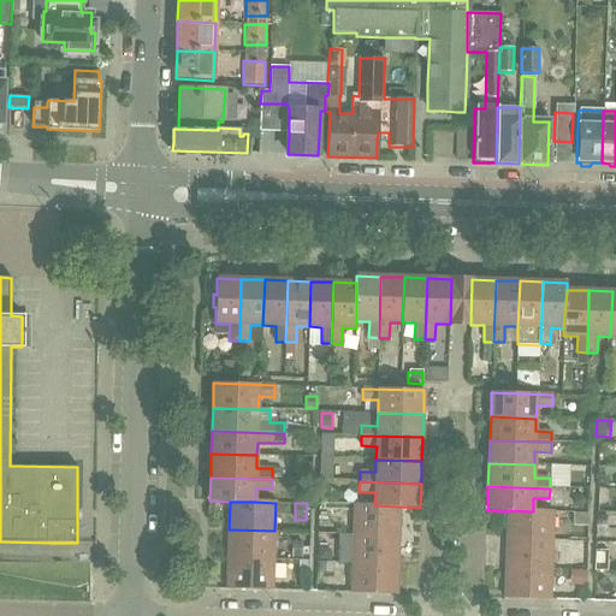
[(354,533),(398,534),(400,507),(374,505),(354,504),(354,533)]
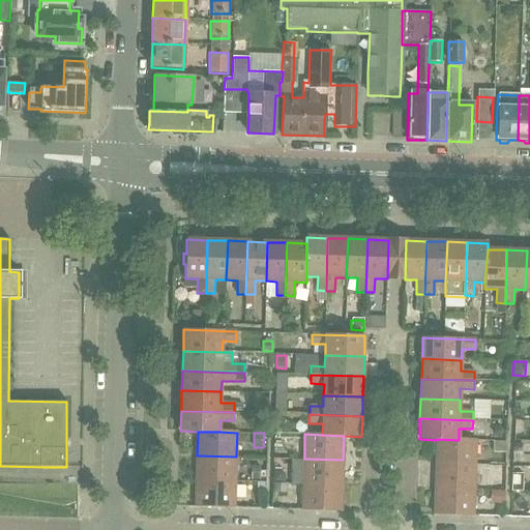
[(476,440),(459,439),(459,440),(437,439),(437,440),(436,463),(475,464),(476,440)]
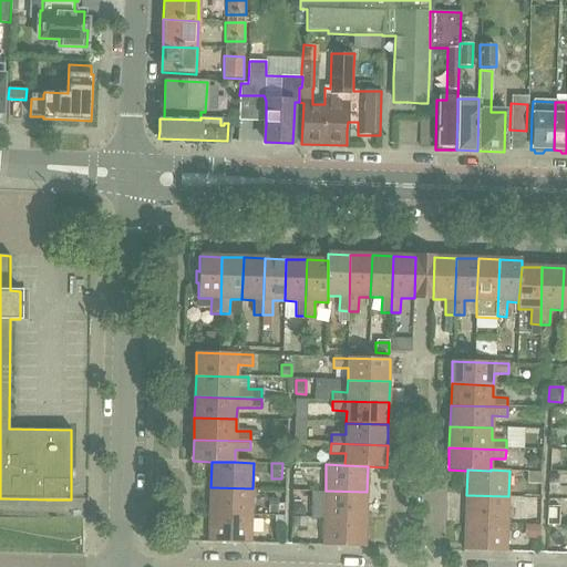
[(550,474),(549,483),(559,484),(559,474),(550,474)]
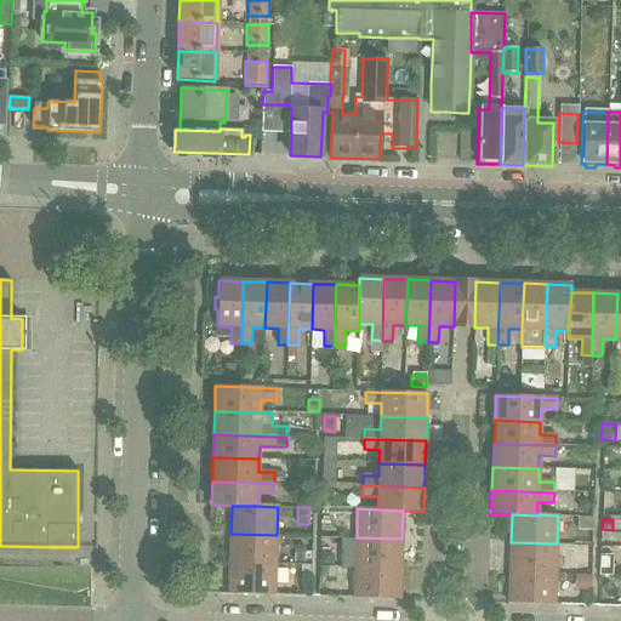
[(231,534),(229,563),(275,565),(277,535),(231,534)]
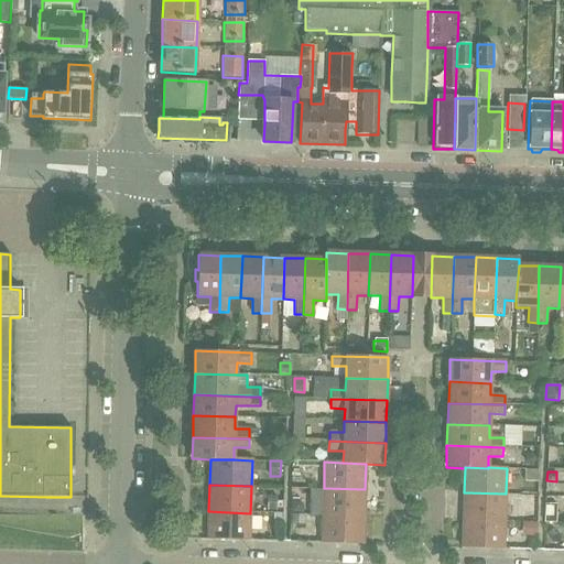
[(324,488),(323,514),(365,517),(365,489),(324,488)]
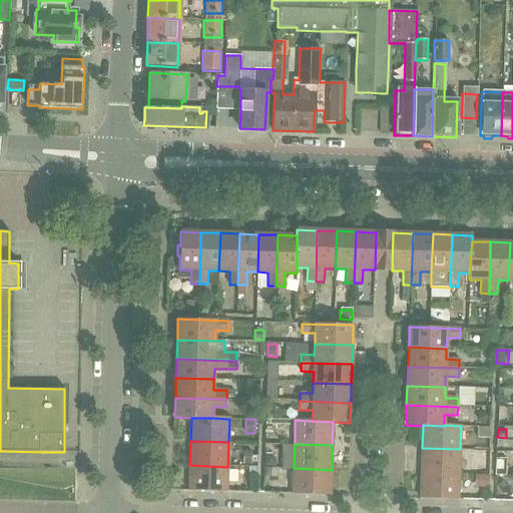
[(422,448),(421,473),(459,474),(460,449),(422,448)]
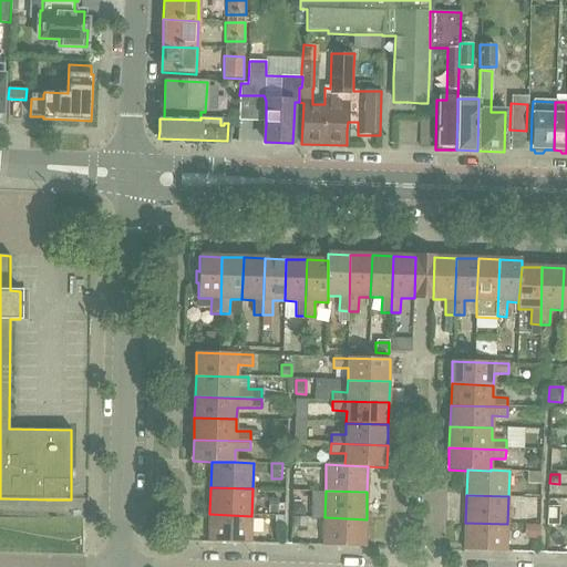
[(269,498),(268,513),(278,514),(278,498),(269,498)]
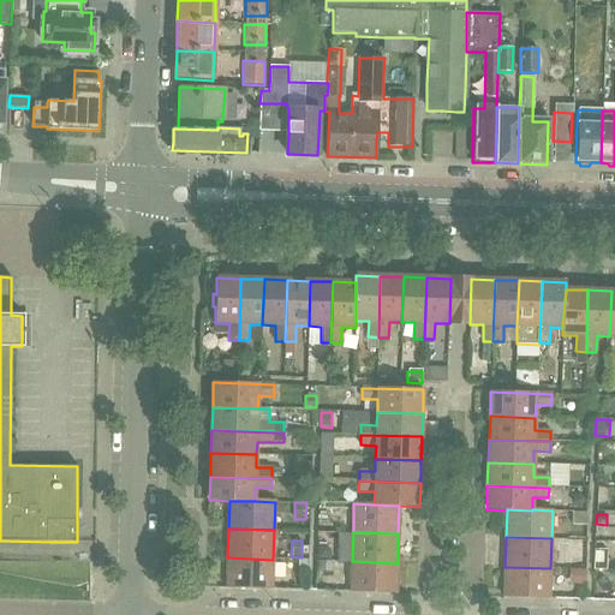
[(317,545),(316,559),(329,560),(330,551),(324,545),(317,545)]
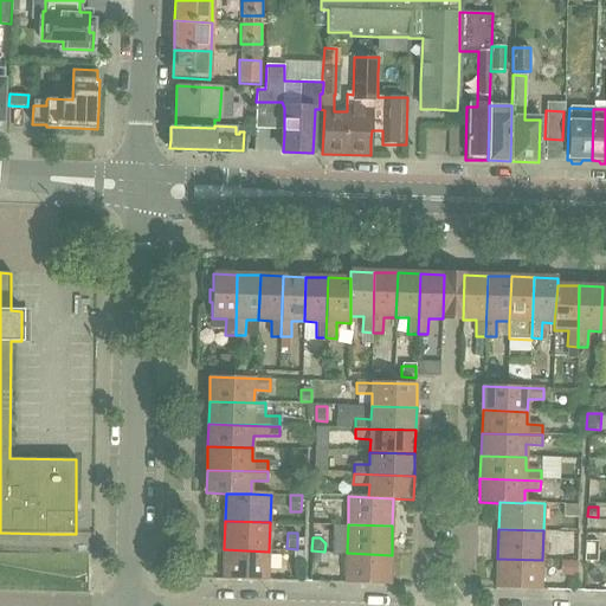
[(599,541),(586,541),(585,561),(598,561),(599,541)]
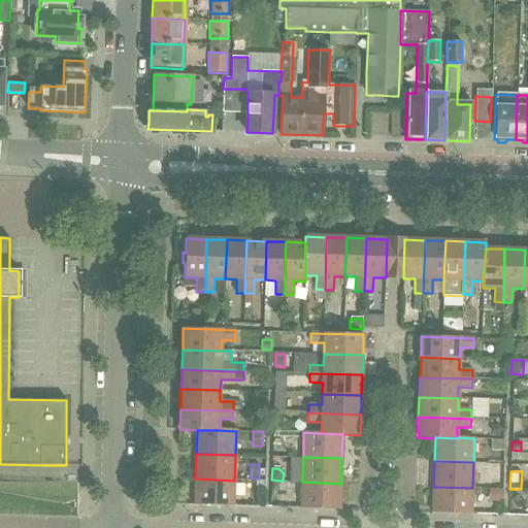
[(234,481),(195,479),(194,504),(210,505),(233,506),(234,481)]
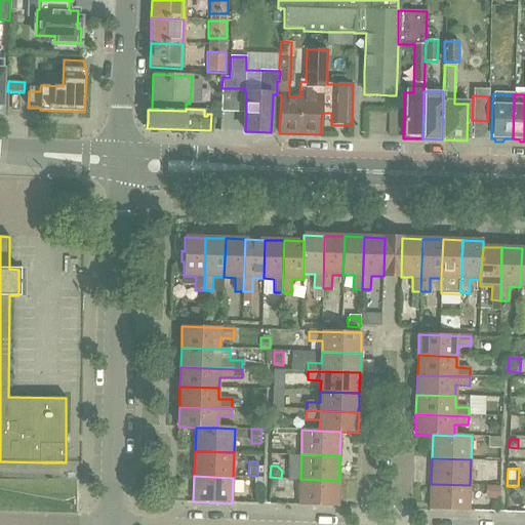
[(270,478),(270,492),(283,492),(283,479),(270,478)]
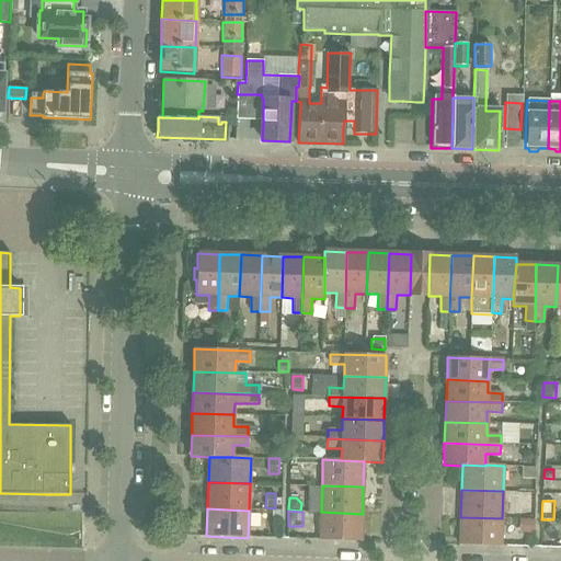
[(363,514),(321,512),(320,540),(362,541),(363,514)]
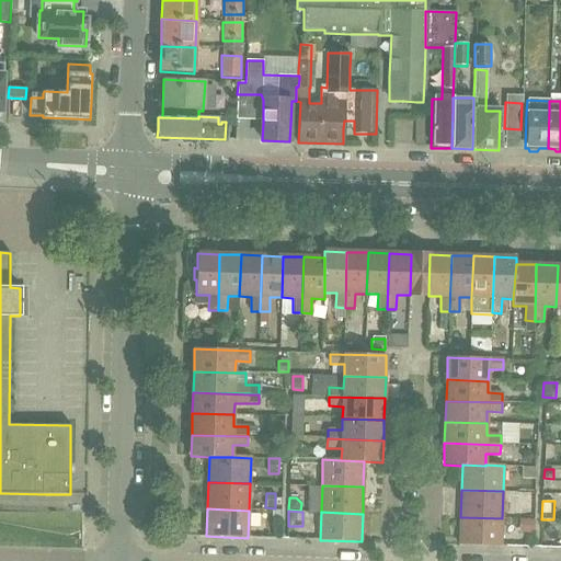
[(501,546),(502,518),(460,517),(459,545),(501,546)]
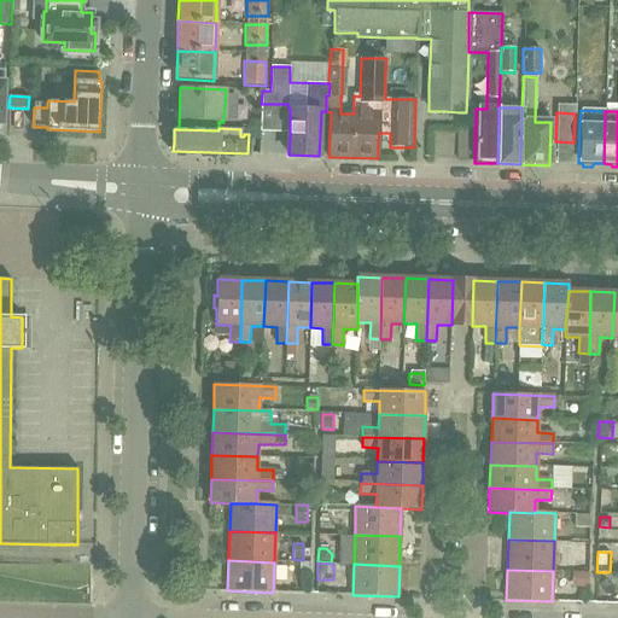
[(572,587),(588,587),(589,572),(572,571),(572,587)]
